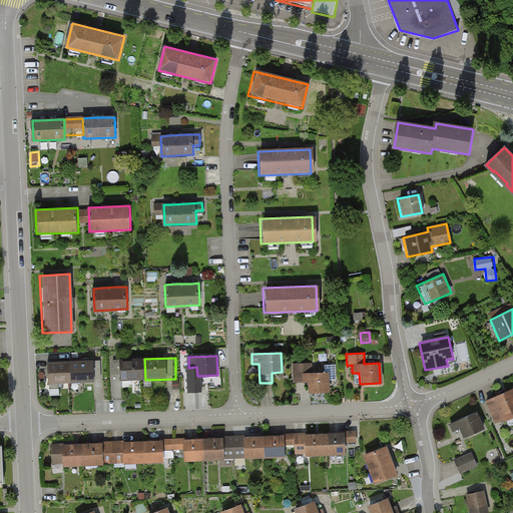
[(144,359),(114,360),(115,381),(145,380),(144,359)]
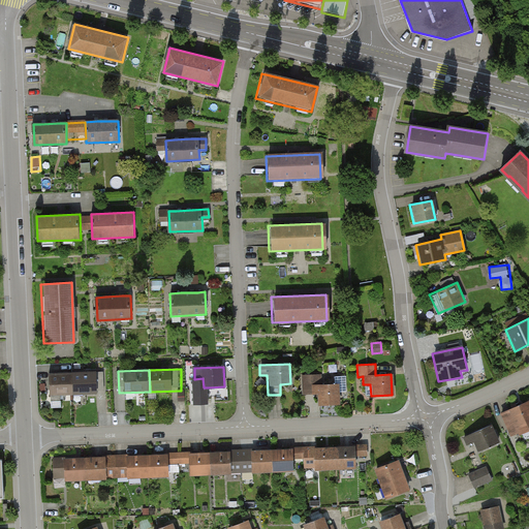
[(73,372),(47,373),(47,395),(74,394),(73,372)]
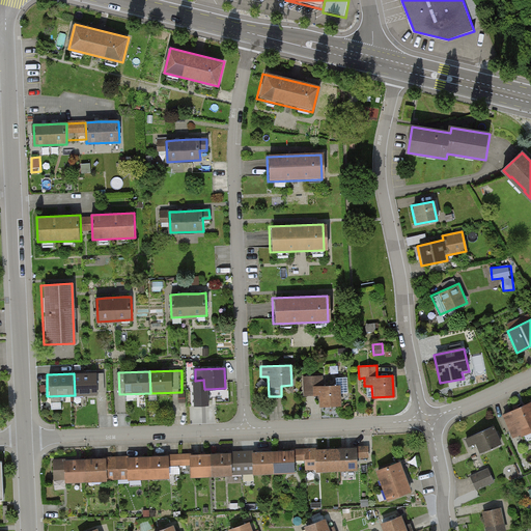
[(102,373),(74,373),(75,395),(103,394),(102,373)]
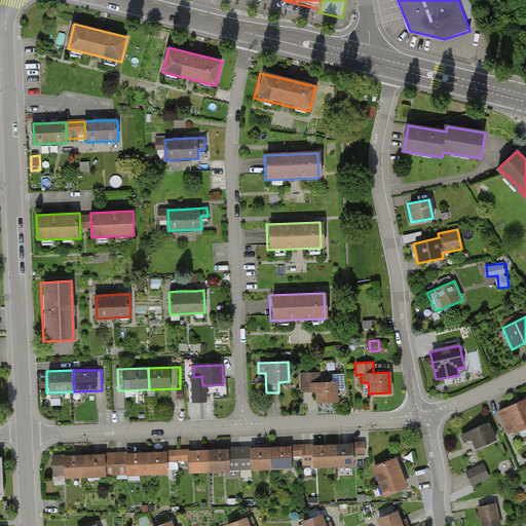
[(318,372),(299,373),(300,391),(314,391),(314,403),(336,402),(335,390),(335,381),(331,381),(318,382),(318,372)]
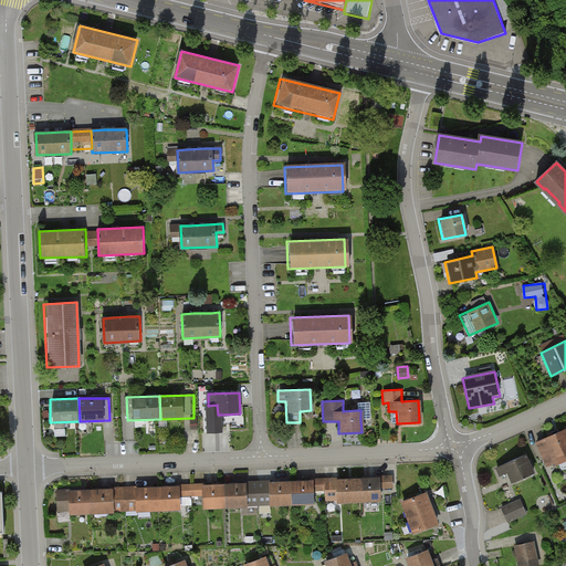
[(356,402),(356,410),(360,410),(360,420),(371,420),(370,401),(356,402)]
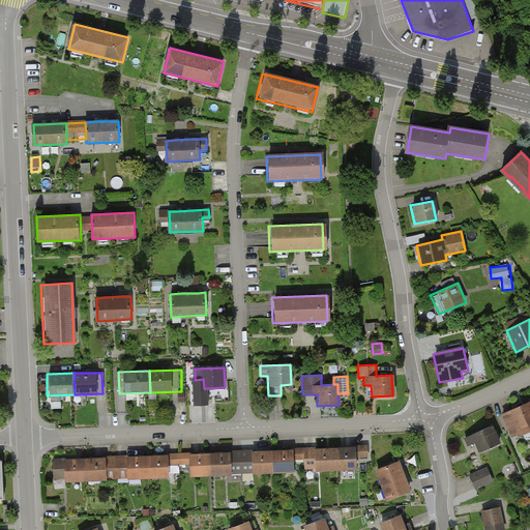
[(204,388),(203,379),(195,380),(194,380),(195,406),(209,405),(208,388),(204,388)]
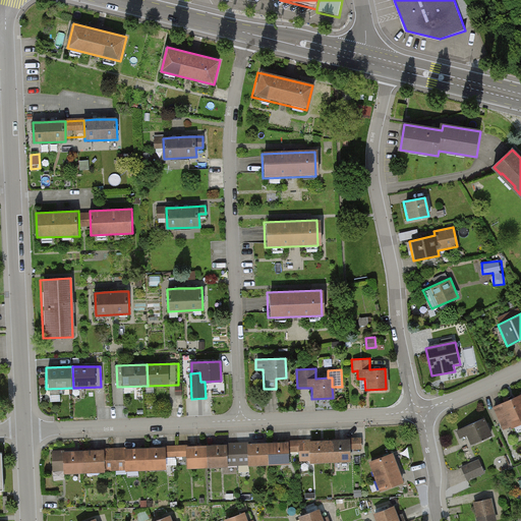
[(520,395),(493,407),(503,431),(520,423),(520,395)]
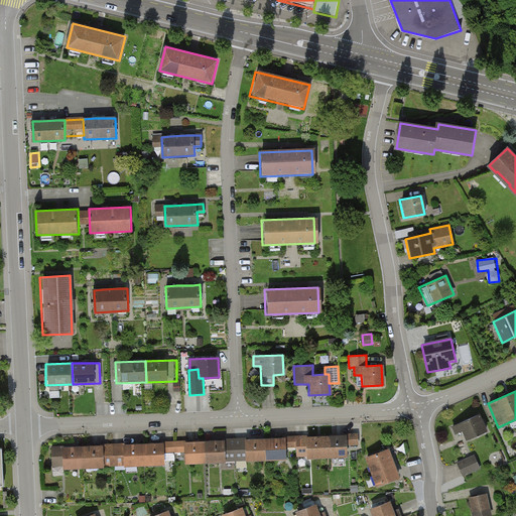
[(479,415),(450,427),(455,435),(462,432),(465,440),(486,431),(479,415)]
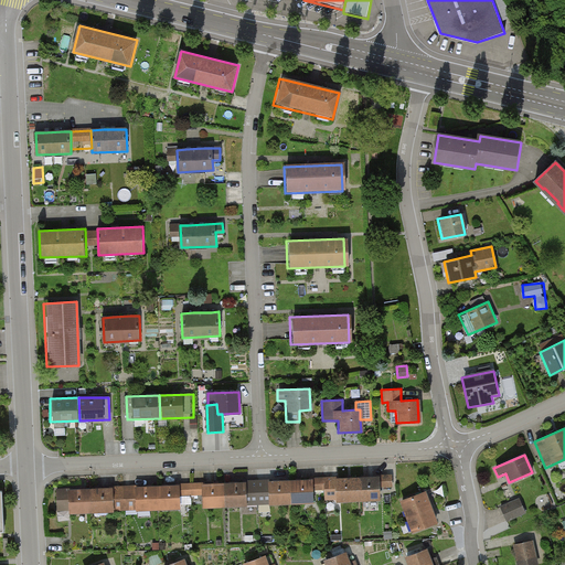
[(381,477),(361,478),(362,502),(381,501),(381,477)]
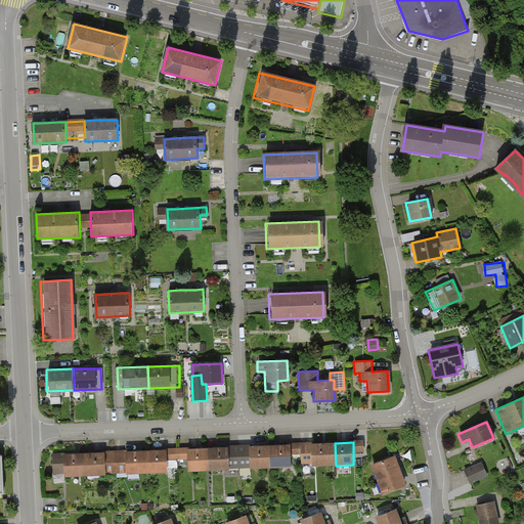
[(335,443),(311,444),(312,467),(336,466),(335,443)]
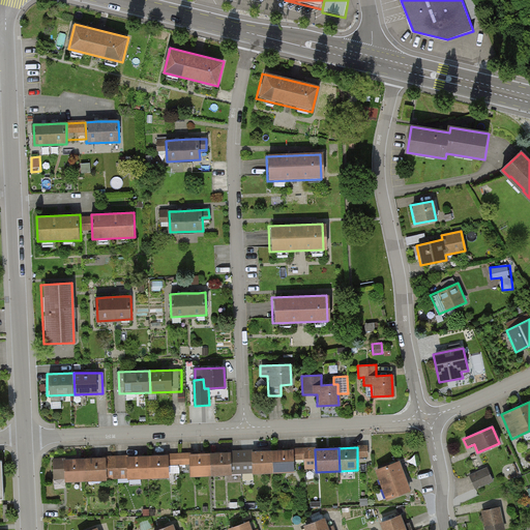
[(294,450),(277,451),(277,473),(295,472),(294,450)]
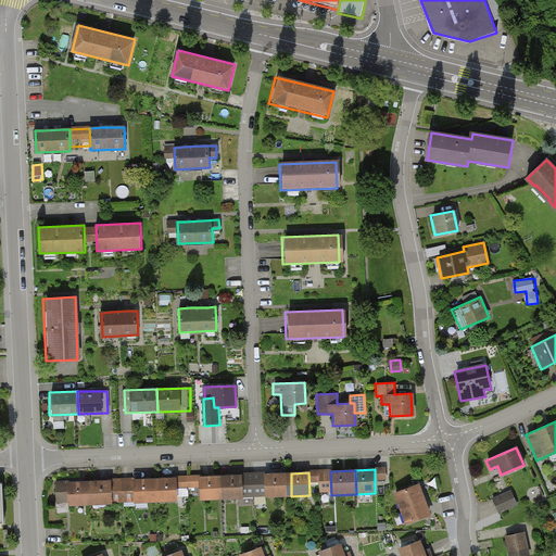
[(291,474),(265,475),(266,497),(291,496),(291,474)]
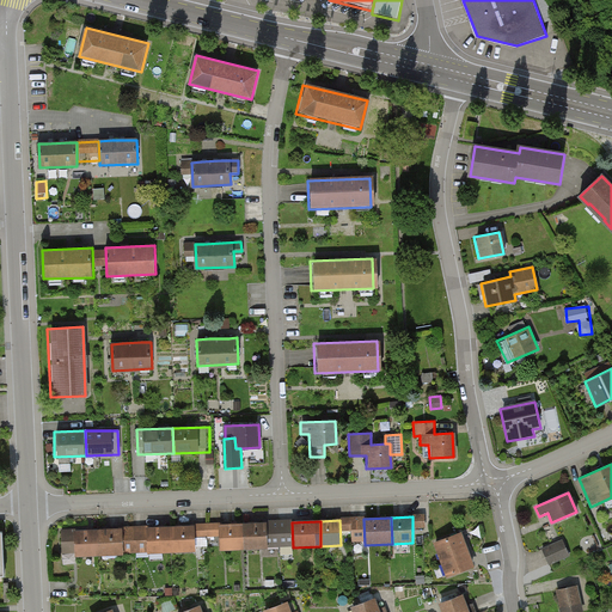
[(279,522),(248,524),(249,550),(280,549),(279,522)]
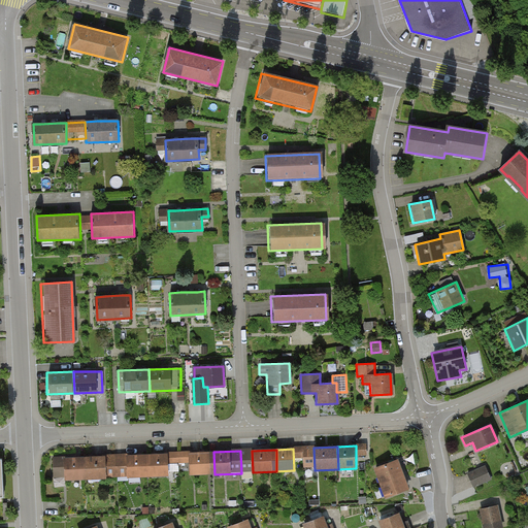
[(213,452),(191,453),(191,475),(215,474),(213,452)]
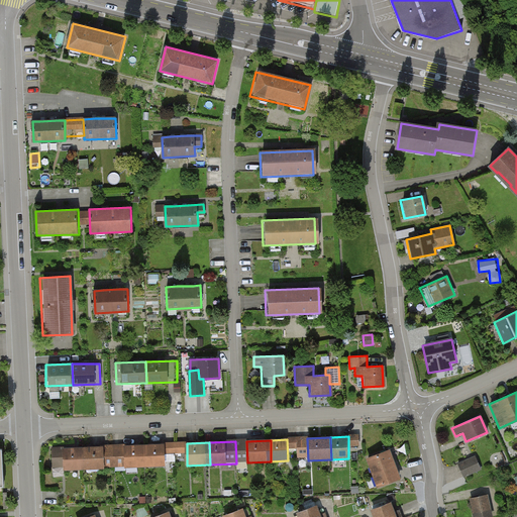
[(175,443),(147,444),(148,467),(176,466),(175,443)]
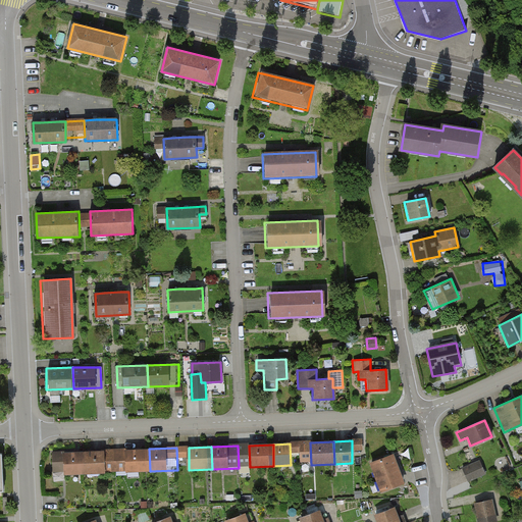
[(149,449),(121,450),(122,472),(150,471),(149,449)]
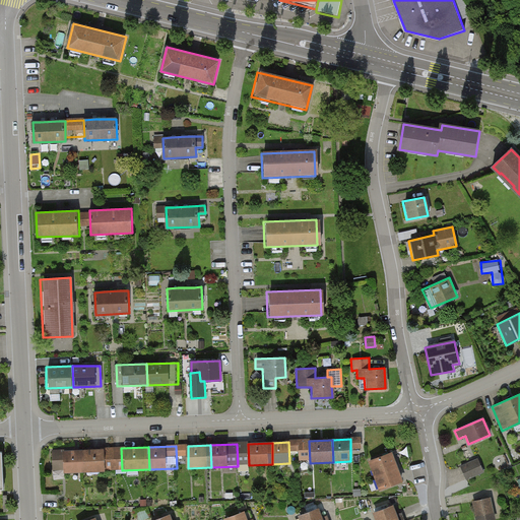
[(115,448),(83,449),(84,472),(116,470),(115,448)]
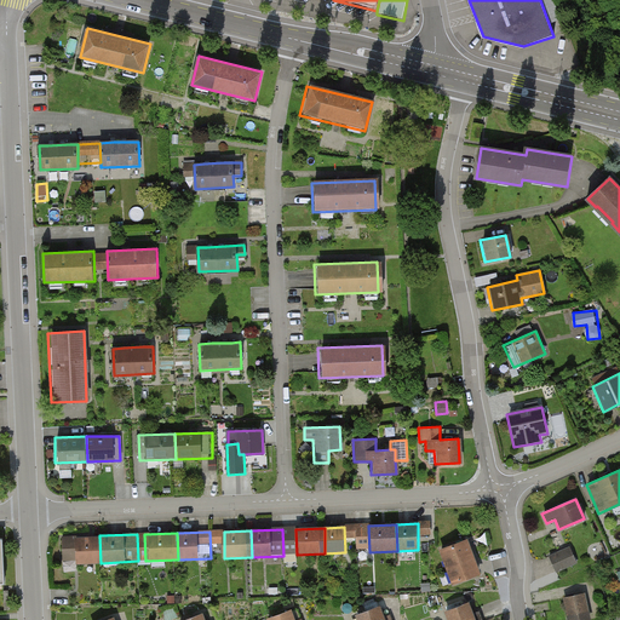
[(99,535),(61,537),(62,564),(101,563),(99,535)]
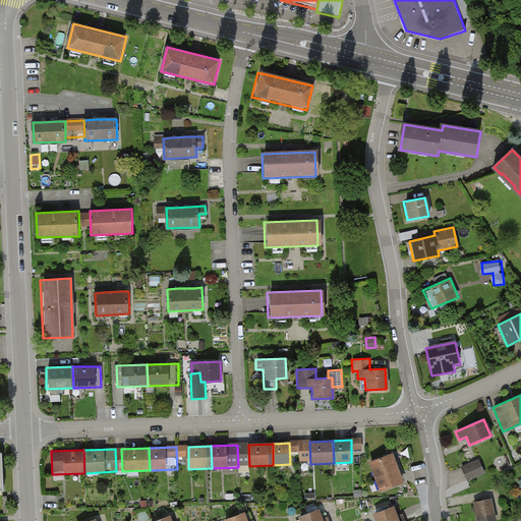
[(391,454),(367,462),(379,494),(402,485),(391,454)]
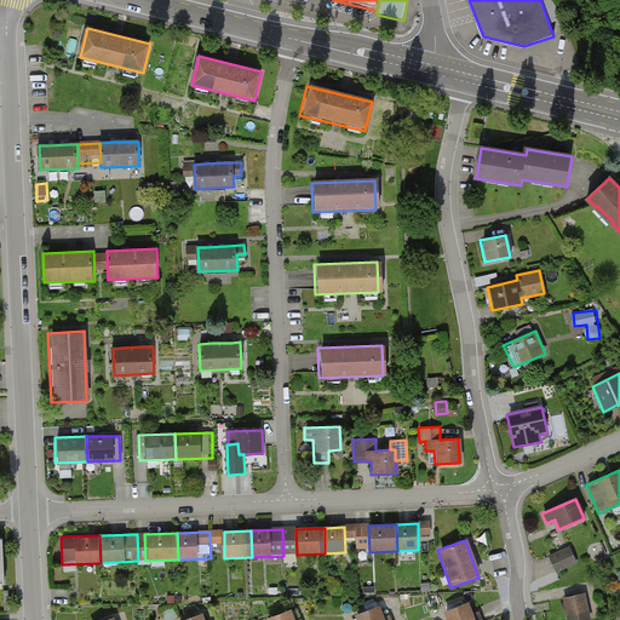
[(568,549),(547,558),(556,575),(575,566),(568,549)]
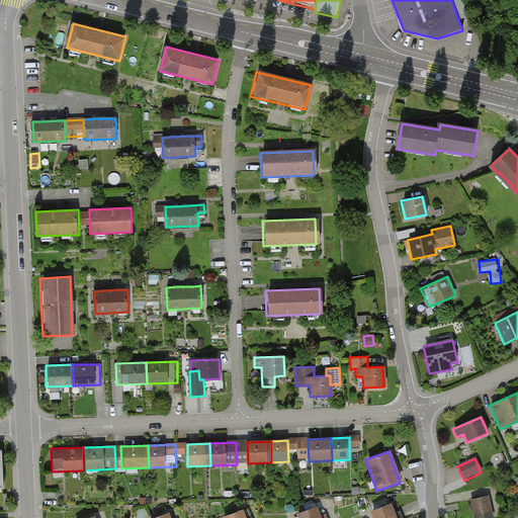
[(493,517),(489,497),(469,501),(472,517),(493,517)]
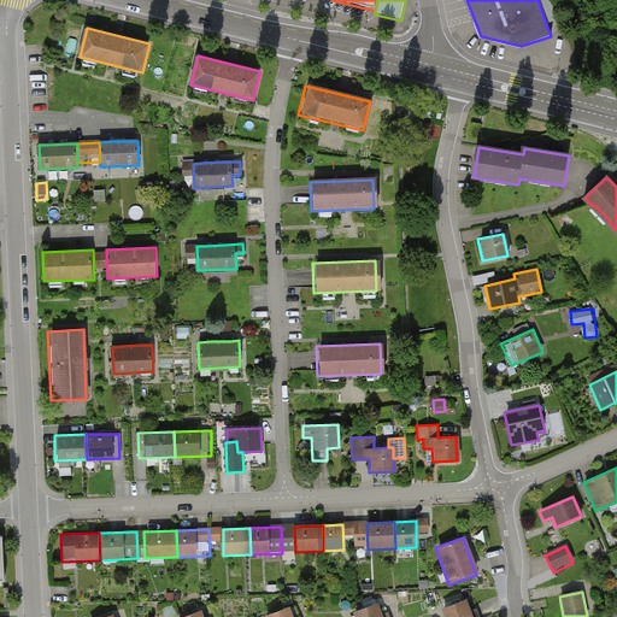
[(445,606),(448,616),(472,616),(470,609),(466,599),(445,606)]
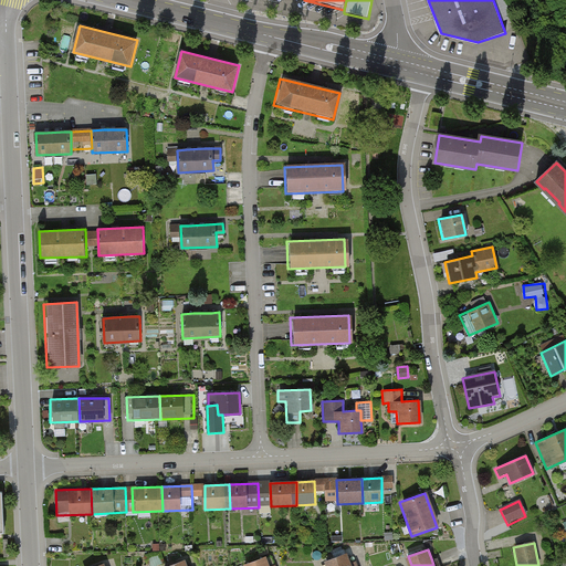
[(326,559),(328,565),(352,565),(349,561),(347,553),(326,559)]
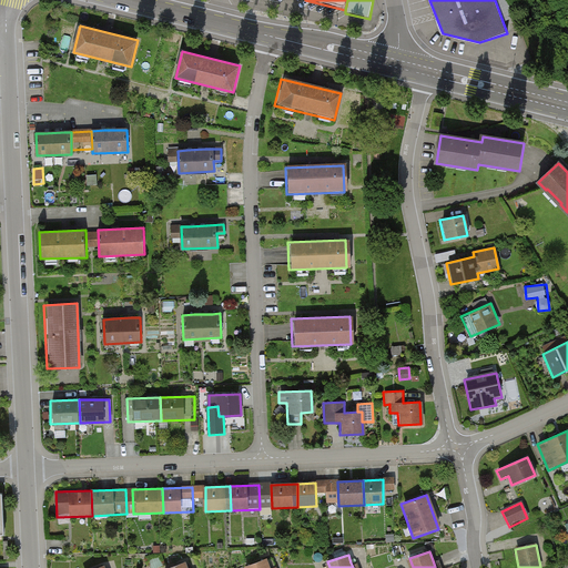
[(246,566),(247,567),(270,567),(270,566),(267,558),(246,566)]
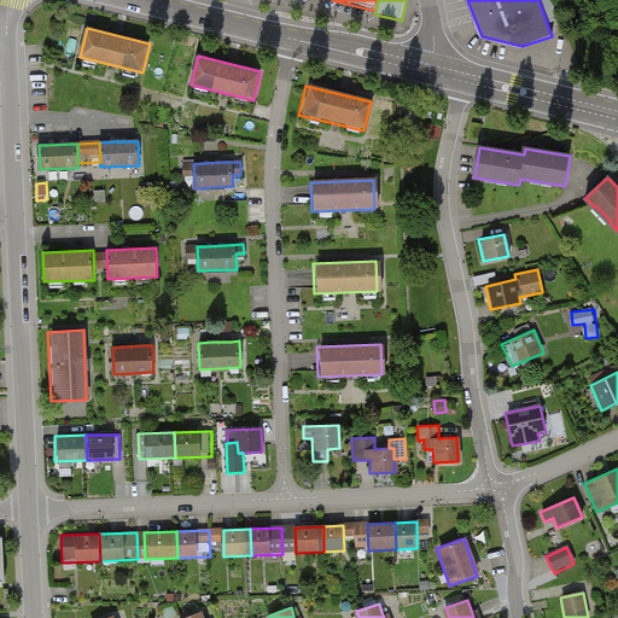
All buildings are outlined.
